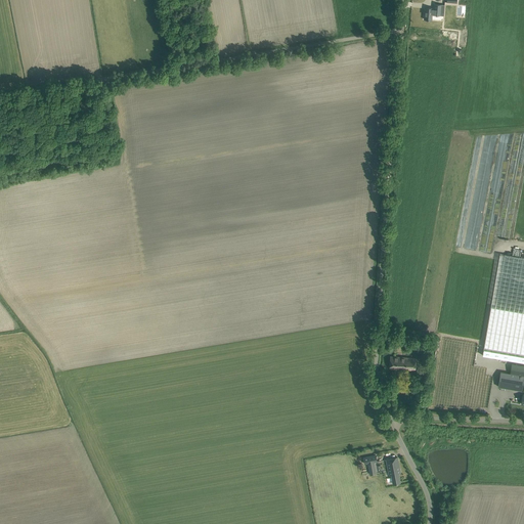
[(432,19),(432,15),(440,16),(441,5),(434,4),(434,8),(429,8),(425,8),(424,19),(432,19)]
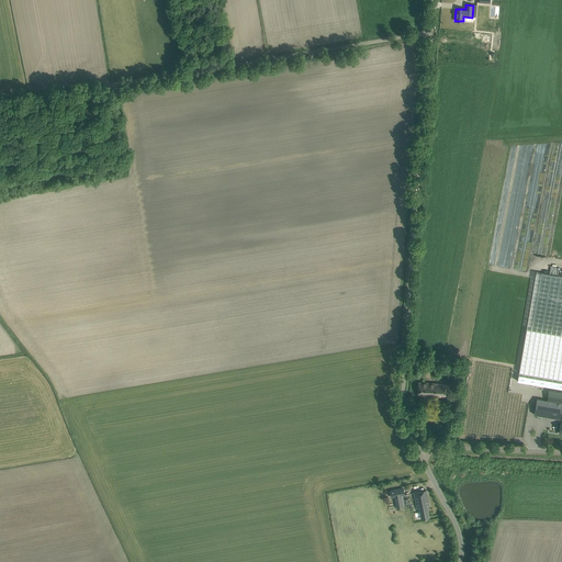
[(561,277),(536,273),(517,381),(561,389),(561,277)]
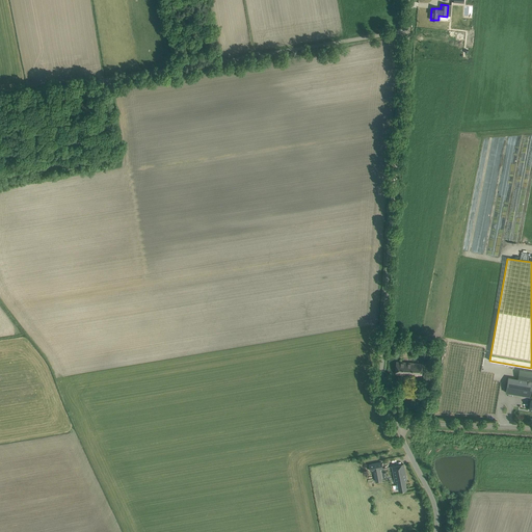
[(402,339),(401,344),(417,345),(416,348),(425,348),(424,341),(402,339)]
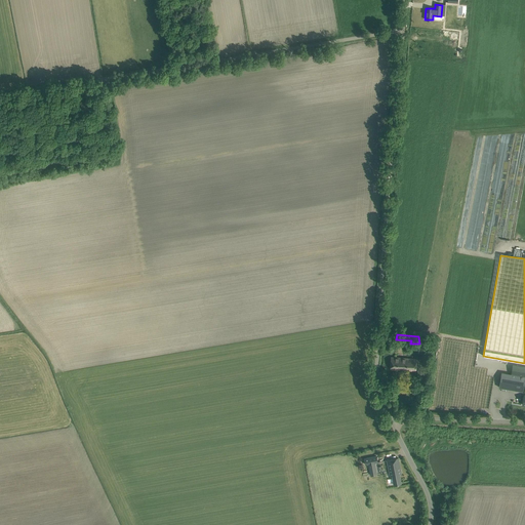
[(397,369),(396,372),(404,373),(404,370),(415,370),(416,359),(391,357),(390,369),(397,369)]
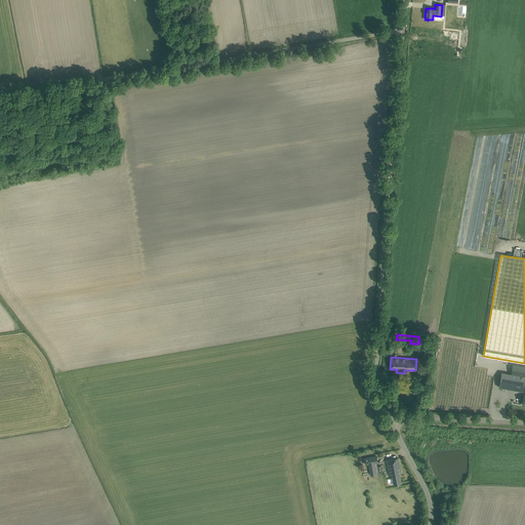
[(511,374),(501,372),(499,388),(522,392),(524,375),(524,366),(513,364),(511,374)]
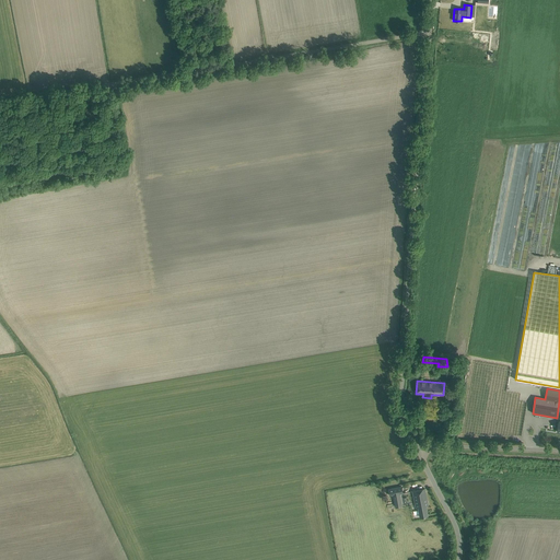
[(395,504),(401,502),(399,493),(403,493),(401,487),(388,489),(389,496),(393,496),(395,504)]
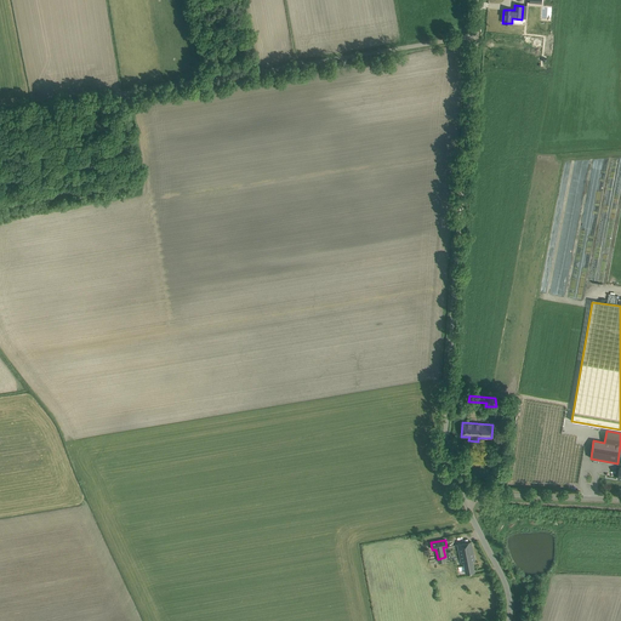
[(474,559),(471,542),(457,545),(461,563),(463,562),(466,574),(474,571),(472,560),(474,559)]
